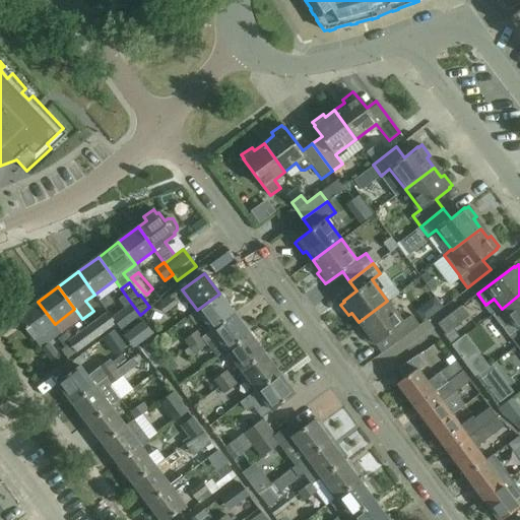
[(219,294),(197,310),(190,316),(196,325),(204,319),(212,330),(235,314),(219,294)]
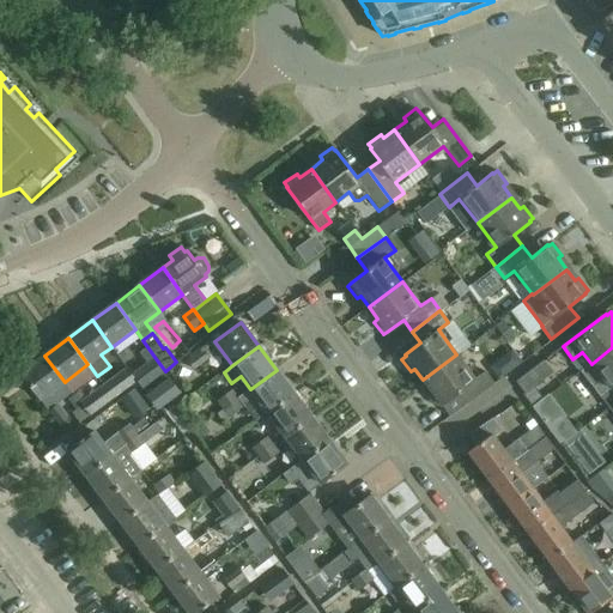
[(612,347),(592,364),(582,371),(610,408),(612,405),(612,347)]
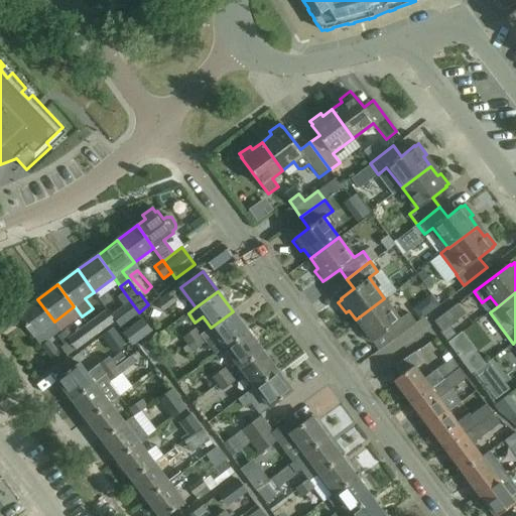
[(158,303),(163,311),(176,301),(171,293),(158,303)]
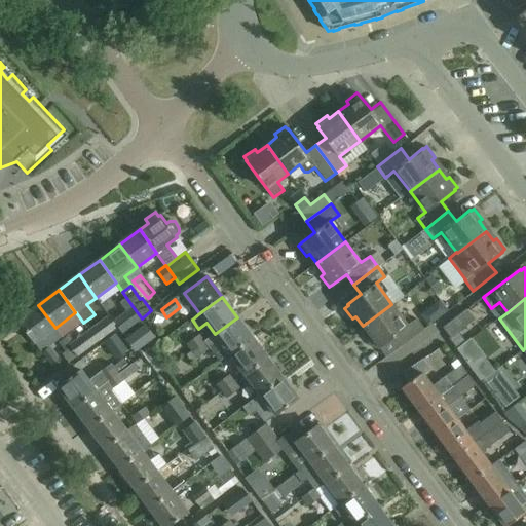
[(379,347),(393,337),(401,346),(424,329),(416,317),(407,325),(391,304),(363,326),(370,336),(367,338),(375,349),(378,346),(379,347)]
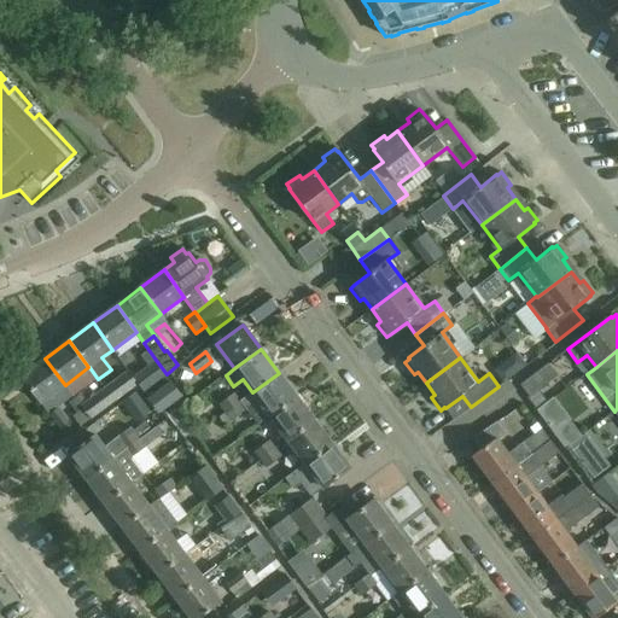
[(65,385),(45,359),(21,377),(41,403),(65,385)]
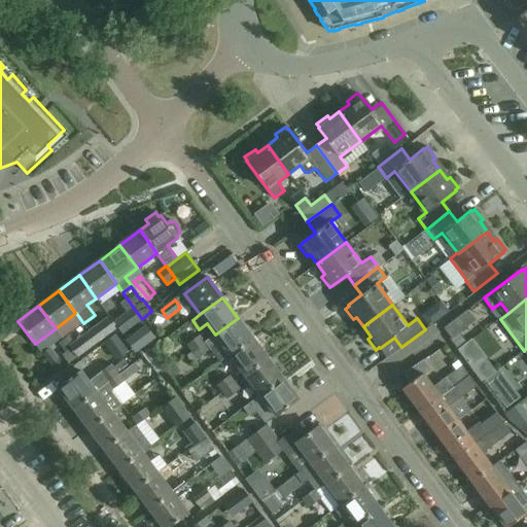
[(458,334),(475,321),(467,310),(443,328),(451,339),(458,334)]
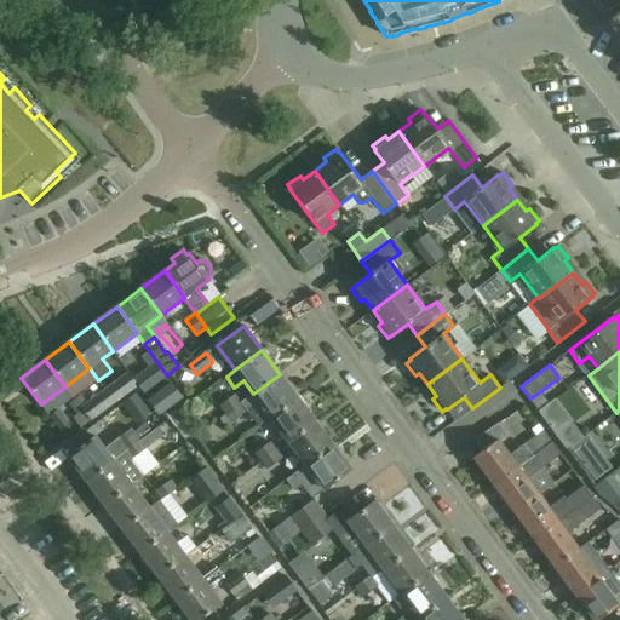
[(109,385),(119,400),(137,385),(138,385),(133,378),(128,372),(109,385)]
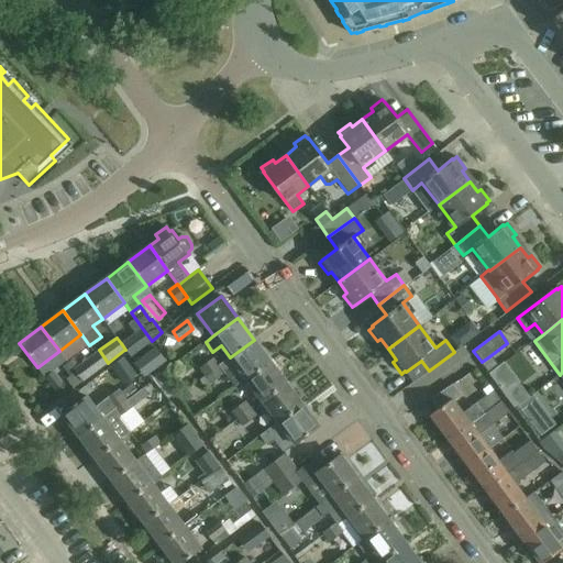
[(129,338),(121,343),(125,350),(130,355),(138,350),(129,338)]
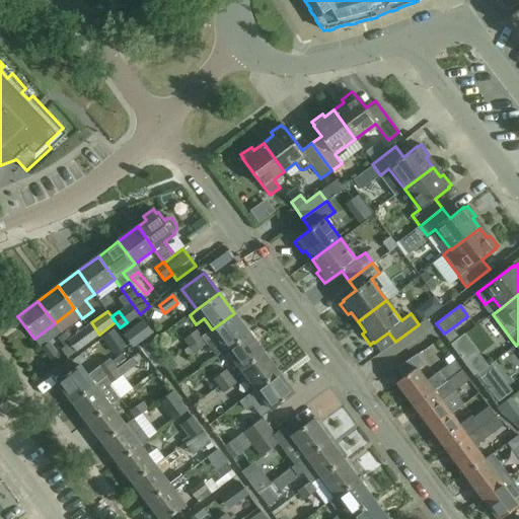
[(209,347),(219,339),(227,350),(249,334),(234,313),(212,329),(202,337),(207,344),(209,347)]
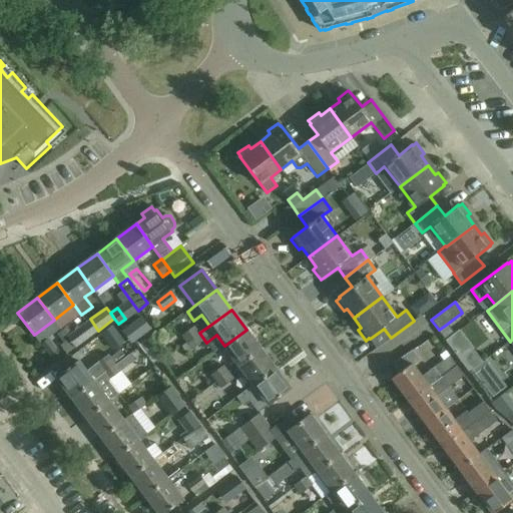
[(142,318),(124,332),(132,343),(150,329),(142,318)]
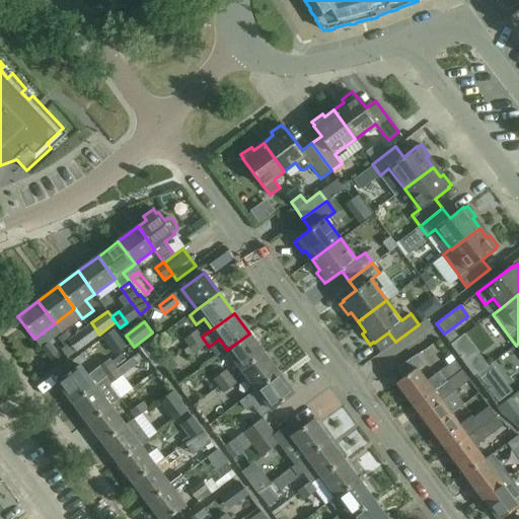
[(72,337),(68,340),(76,352),(91,341),(83,328),(72,337)]
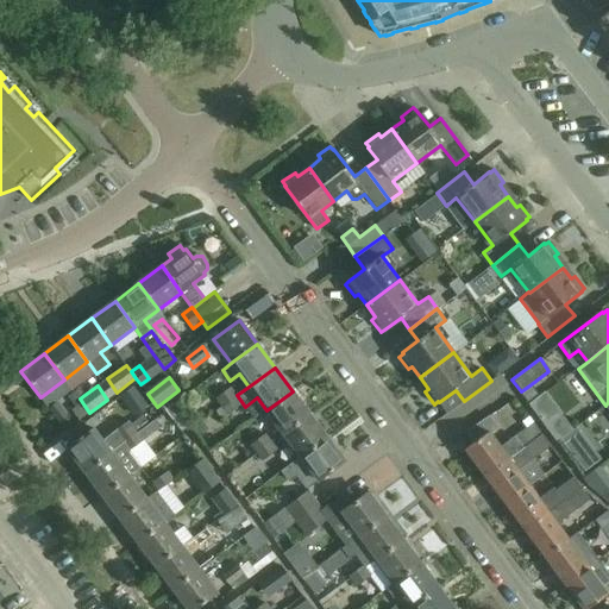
[(538,396),(529,385),(521,391),(520,393),(528,405),(538,396)]
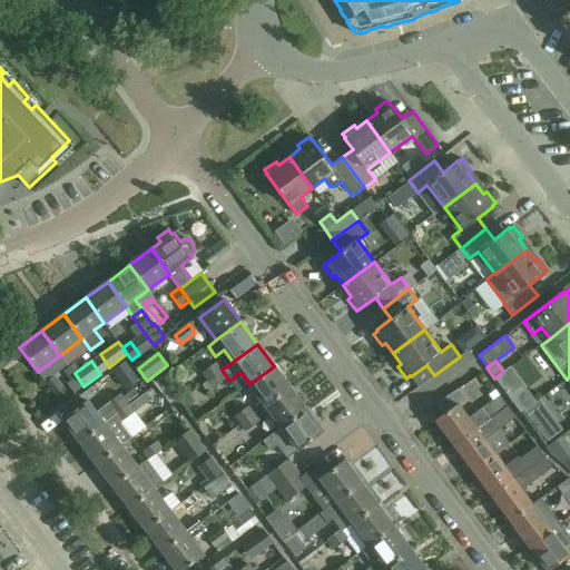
[(207,380),(222,370),(216,362),(202,373),(207,380)]
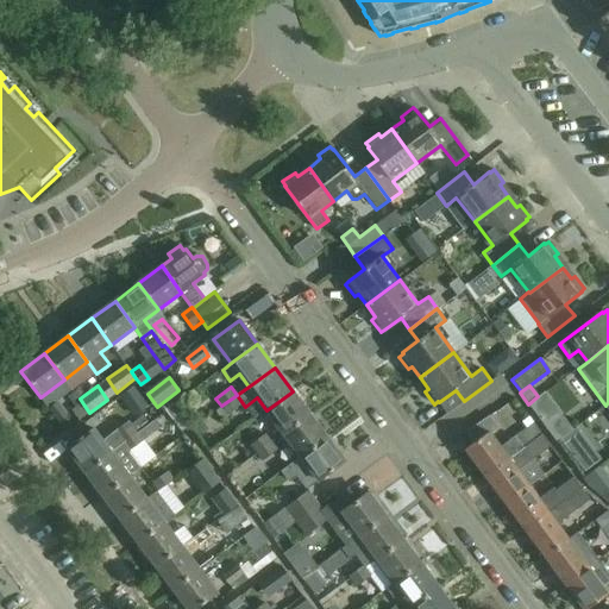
[(309,415),(293,391),(267,410),(283,434),(309,415)]
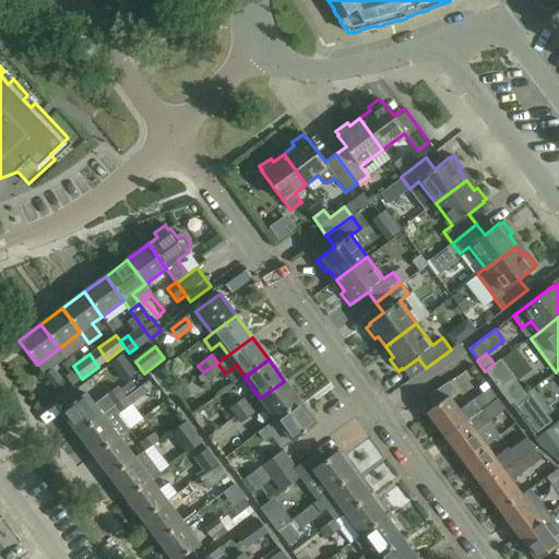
[(217,363),(203,372),(210,381),(223,370),(217,363)]
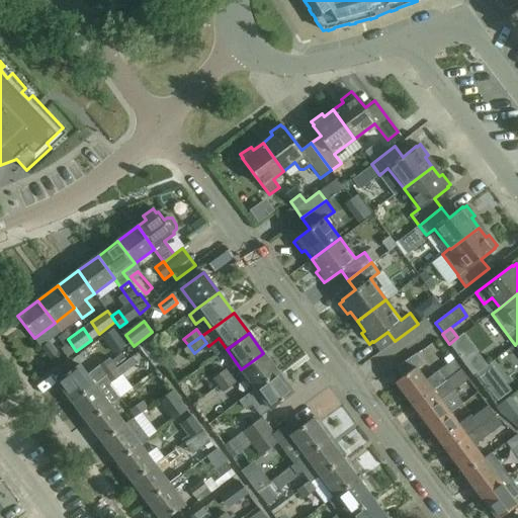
[(63,360),(62,360),(58,354),(59,354),(49,341),(41,347),(51,359),(52,359),(56,365),(63,360)]
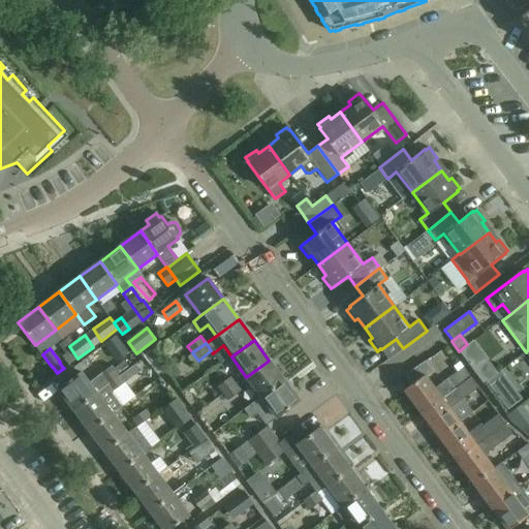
[(507,363),(524,387),(528,384),(528,356),(525,350),(507,363)]
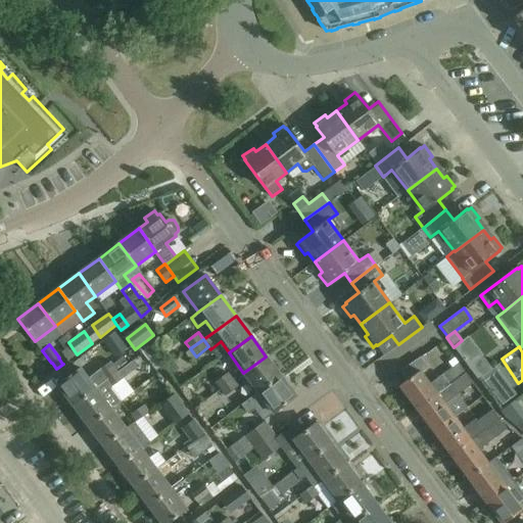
[(281,376),(266,357),(243,373),(258,392),(281,376)]
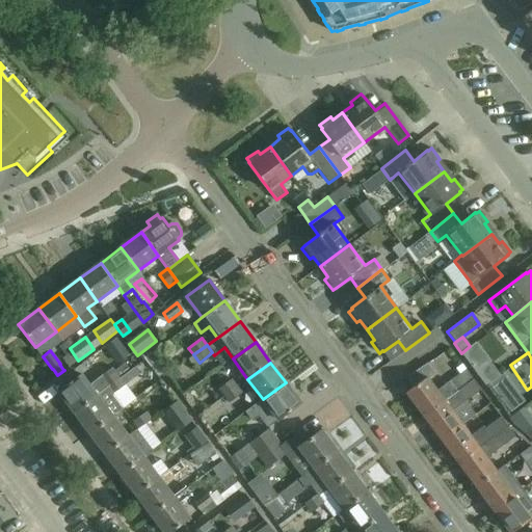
[(428,363),(406,377),(414,387),(406,392),(424,416),(457,392),(449,381),(437,391),(428,378),(436,373),(428,363)]
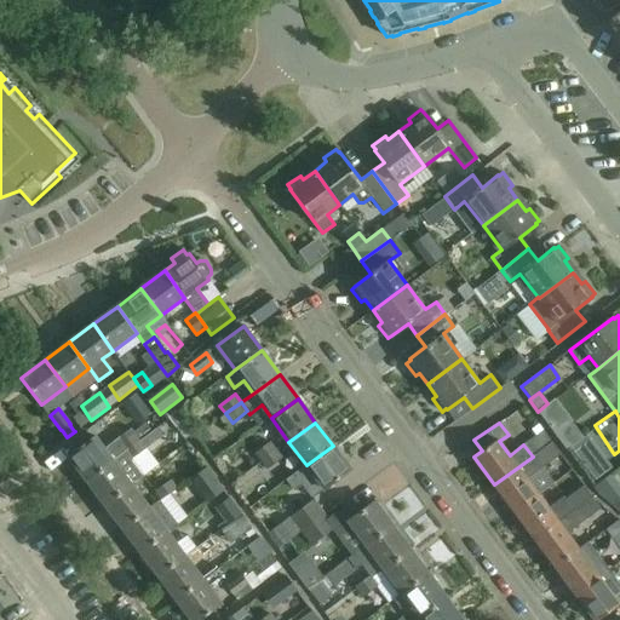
[(131,429),(116,440),(126,452),(141,440),(135,432),(131,429)]
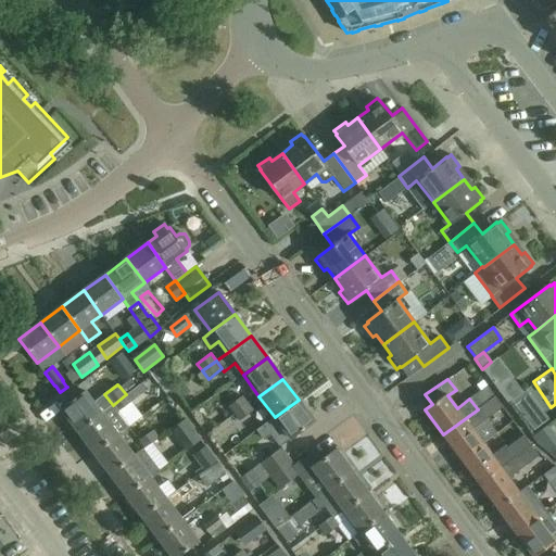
[(131,402),(146,391),(140,384),(126,394),(131,402)]
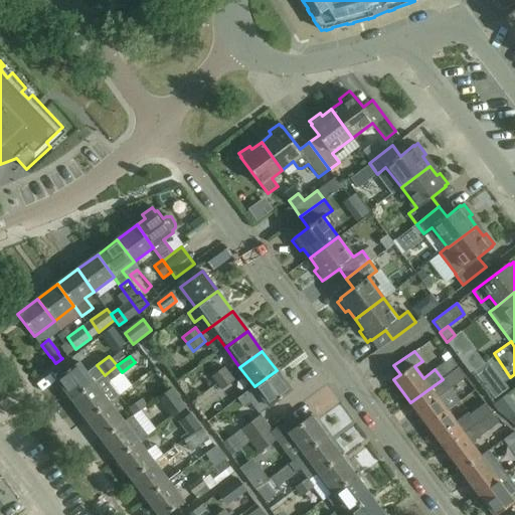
[(435,369),(443,379),(459,367),(452,357),(446,361),(435,369)]
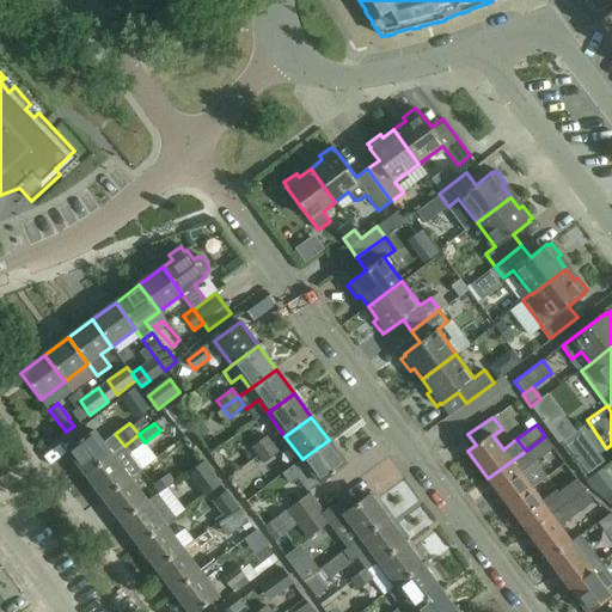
[(581,429),(563,442),(586,470),(604,457),(581,429)]
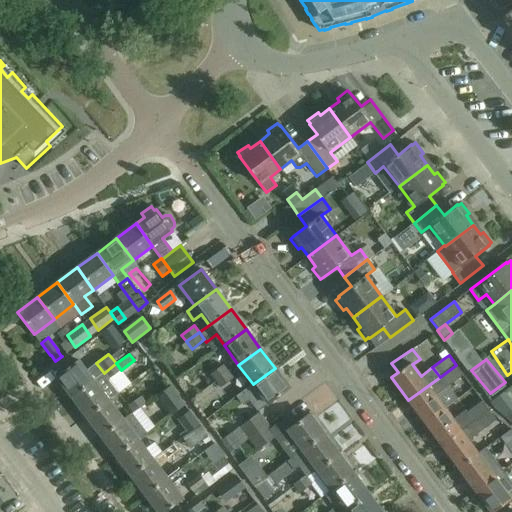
[(61,392),(65,389),(71,397),(104,373),(96,363),(86,370),(78,360),(56,377),(58,379),(54,382),(61,392)]
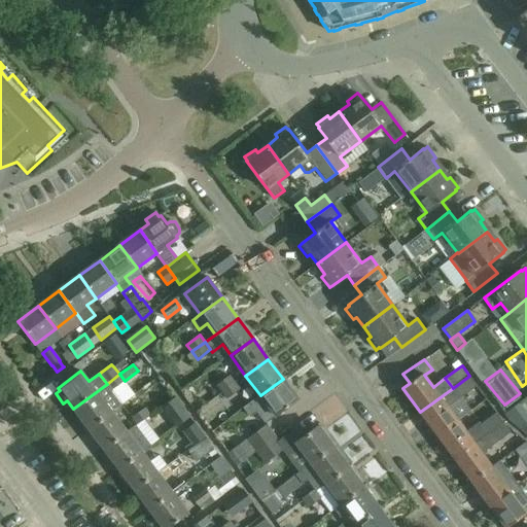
[(112,389),(125,381),(119,374),(107,384),(111,390),(112,389)]
